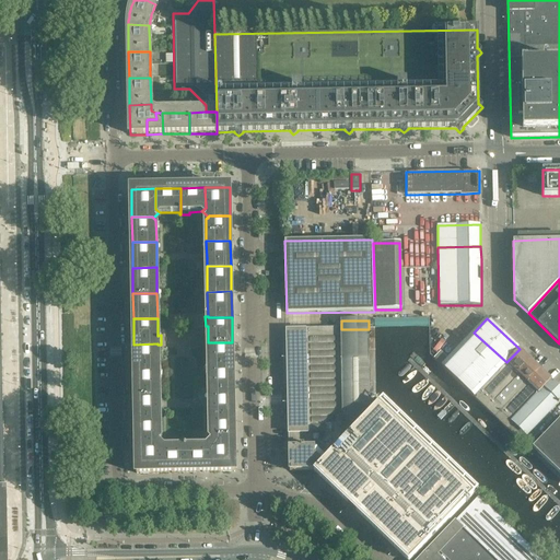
[(376,406),(375,394),(374,328),(369,329),(341,329),(287,330),(290,471),(314,470),(376,406)]
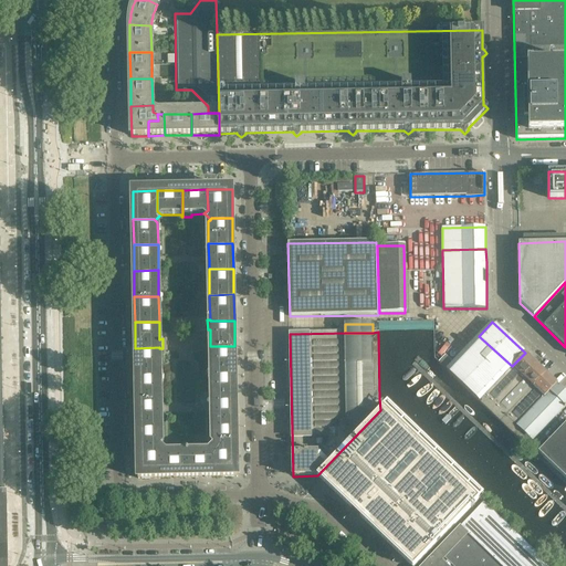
[(479,400),(512,366),(479,336),(453,363),(447,370),(479,400)]
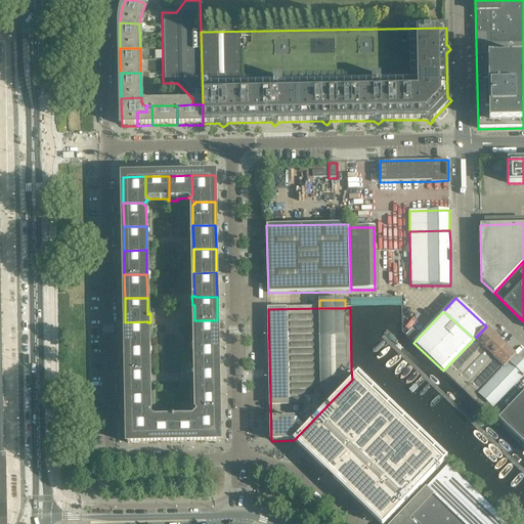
[(218,344),(217,320),(194,320),(195,345),(218,344)]
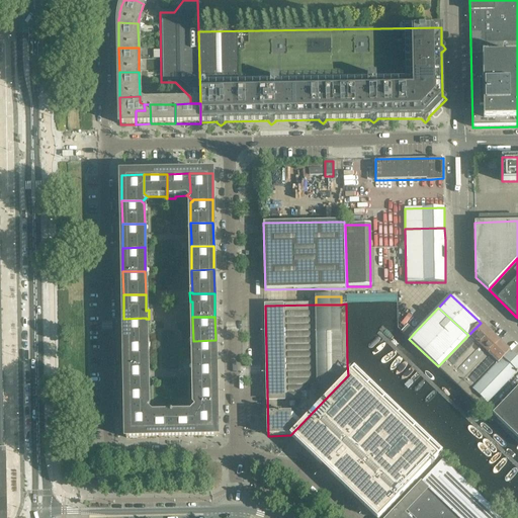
[(147,342),(146,319),(146,318),(123,319),(124,342),(147,342)]
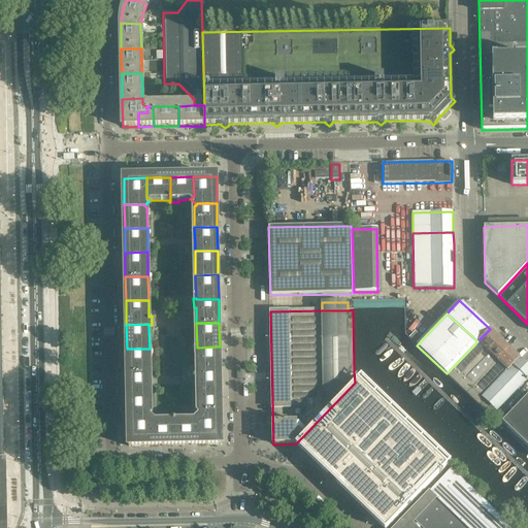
[(466,393),(509,349),(490,330),(490,329),(477,341),(447,373),(466,393)]
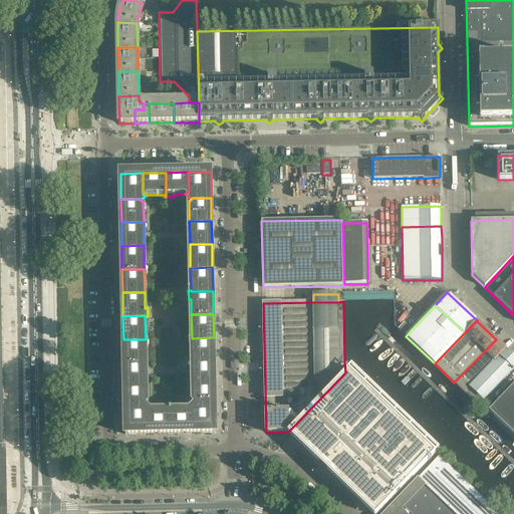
[(412,329),(405,322),(399,329),(406,336),(412,329)]
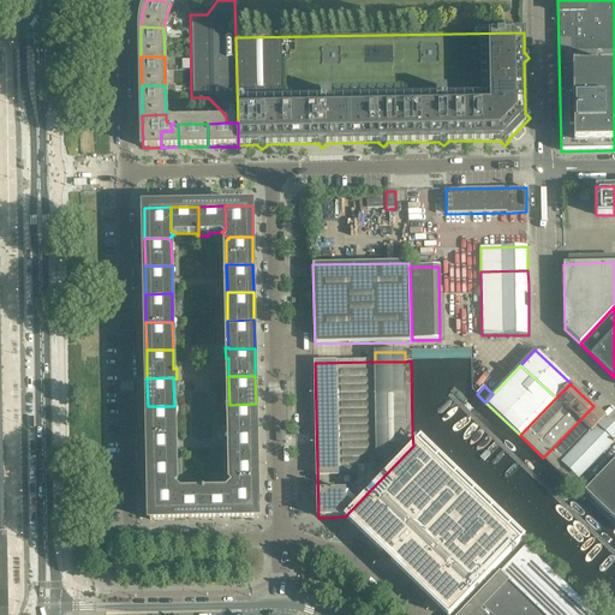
[(256,433),(256,404),(230,405),(230,433),(256,433)]
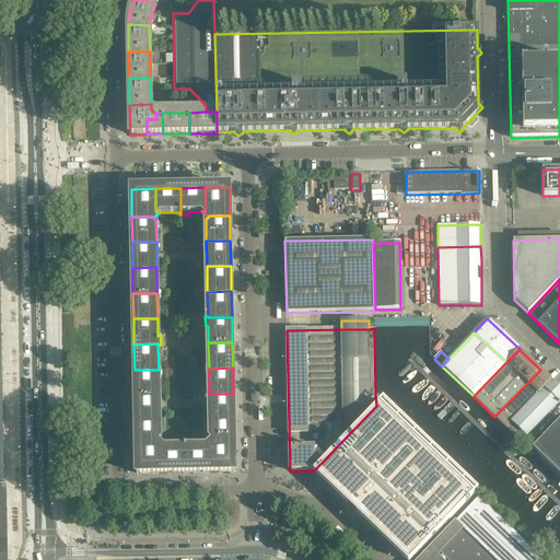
[(159,395),(159,370),(135,370),(135,395),(159,395)]
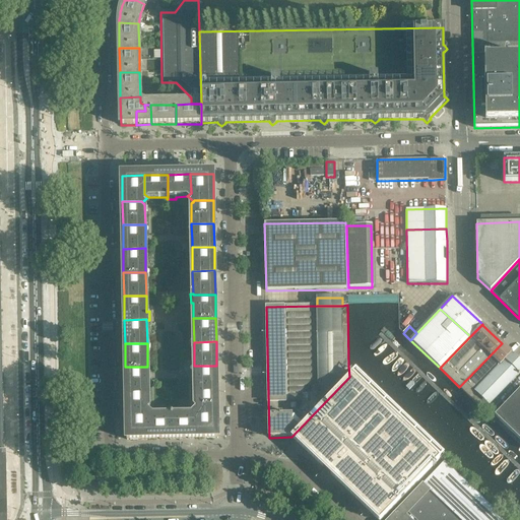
[(484,410),(519,373),(519,361),(502,343),(459,387),(484,410)]
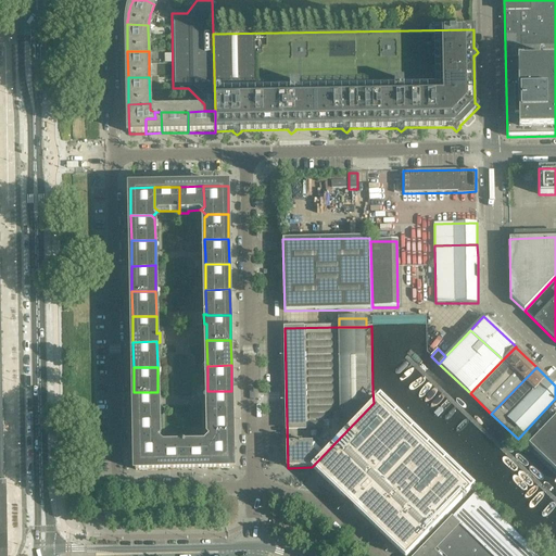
[(232,416),(232,402),(231,391),(207,391),(209,416),(232,416)]
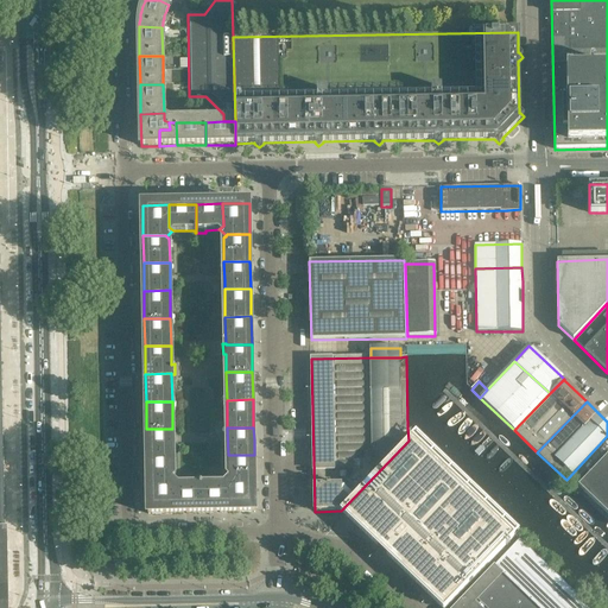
[(173,456),(172,441),(172,429),(146,429),(147,457),(173,456)]
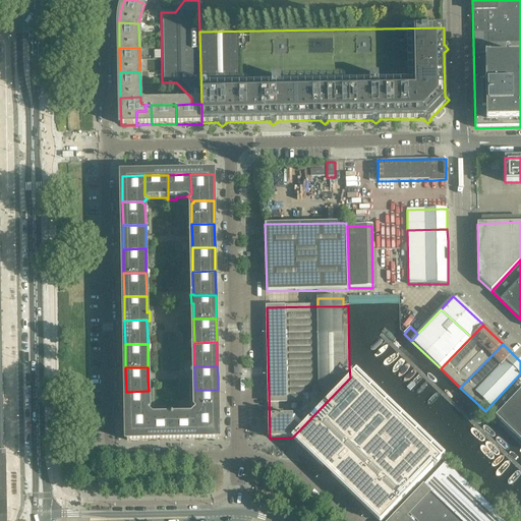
[(355,371),(350,378),(292,438),(379,520),(381,520),(444,456),(355,371)]
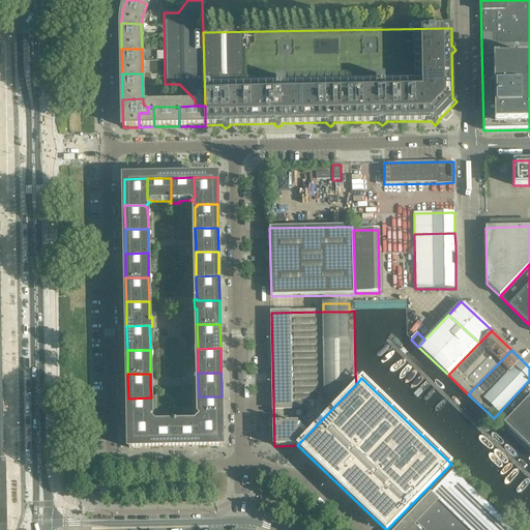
[(222,420),(222,404),(222,396),(199,396),(199,417),(201,419),(203,420),(222,420)]
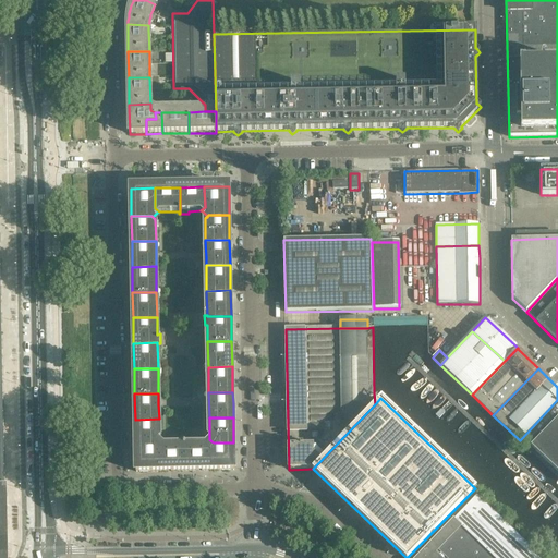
[(557,472),(557,417),(531,447),(557,472)]
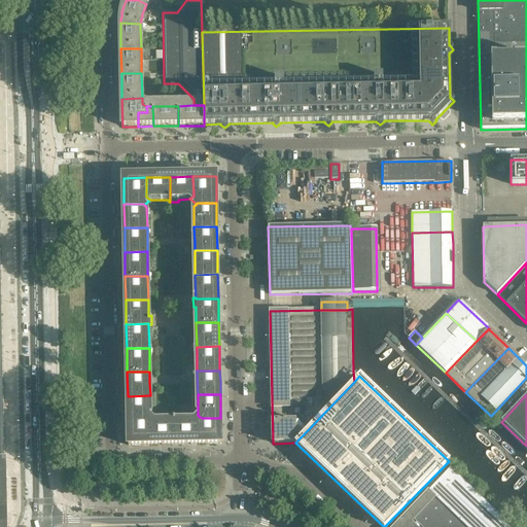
[(150,416),(150,395),(128,396),(128,420),(147,419),(148,418),(150,416)]
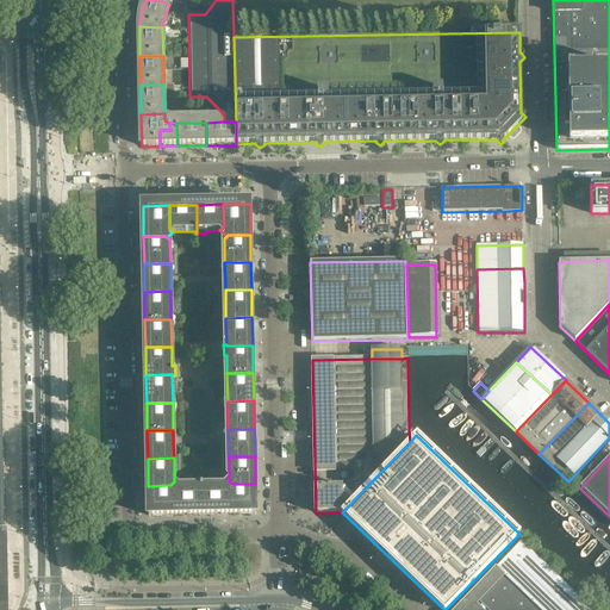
[(256,515),(255,484),(234,484),(231,483),(225,489),(229,492),(230,515),(256,515)]
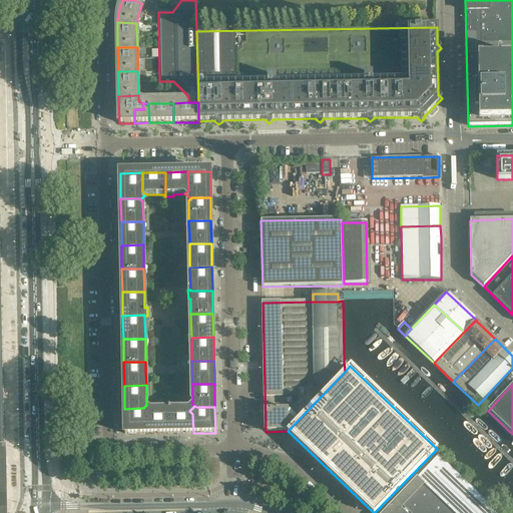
[(147,434),(146,415),(150,412),(144,407),(143,408),(124,409),(125,434),(147,434)]
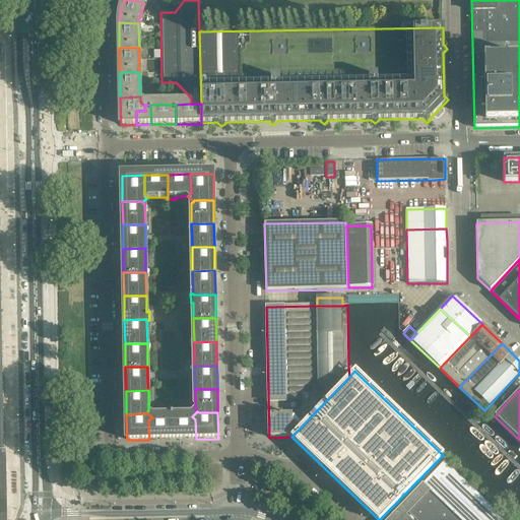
[(173,439),(172,414),(165,414),(165,417),(152,417),(148,420),(149,440),(173,439)]
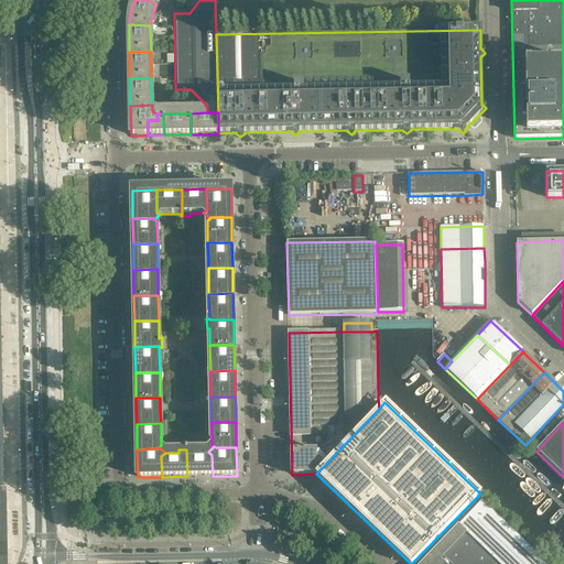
[(213,476),(212,455),(208,452),(187,452),(187,449),(186,449),(187,476),(213,476)]
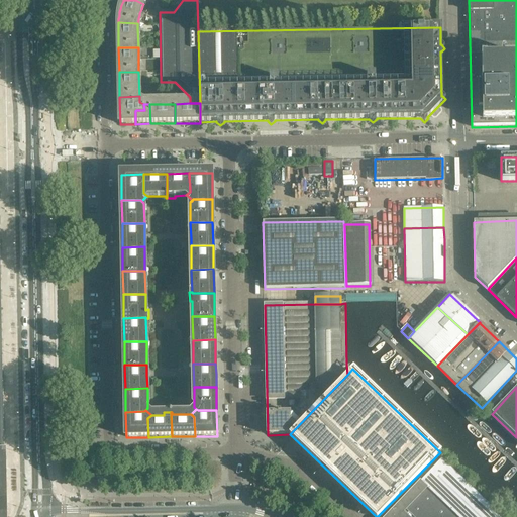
[(502,516),(441,459),(387,516),(502,516)]
